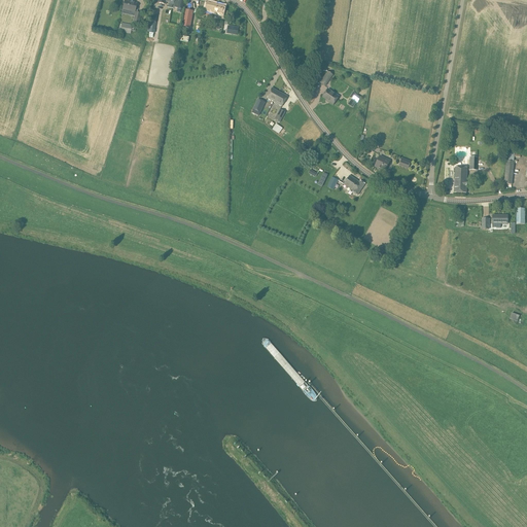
[(134,12),(137,4),(125,1),(123,9),(132,12),(131,15),(134,16),(133,23),(139,24),(141,13),(135,11),(135,12),(134,12)]
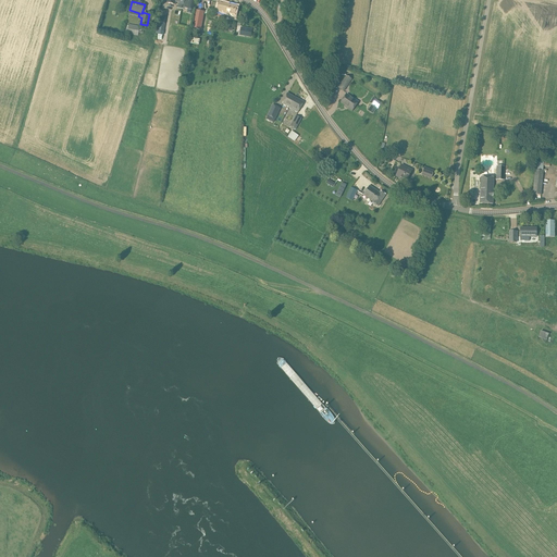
[(220,2),(215,15),(224,19),(226,13),(235,16),(237,7),(220,2)]
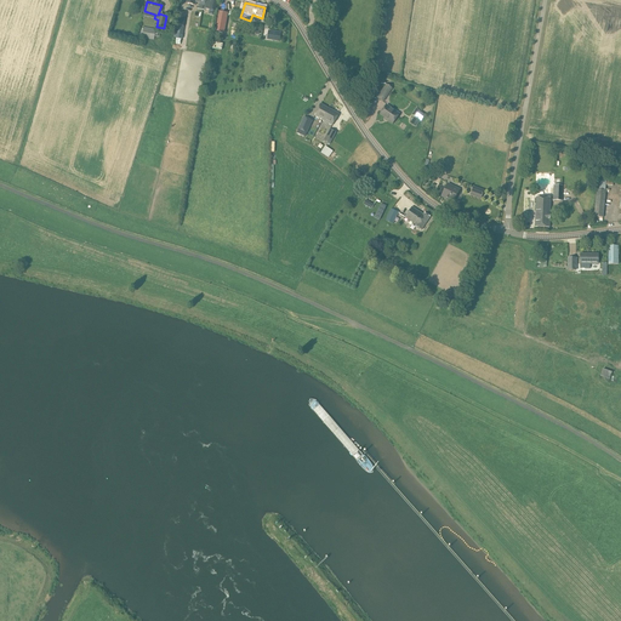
[(215,32),(224,33),(228,13),(218,11),(215,32)]
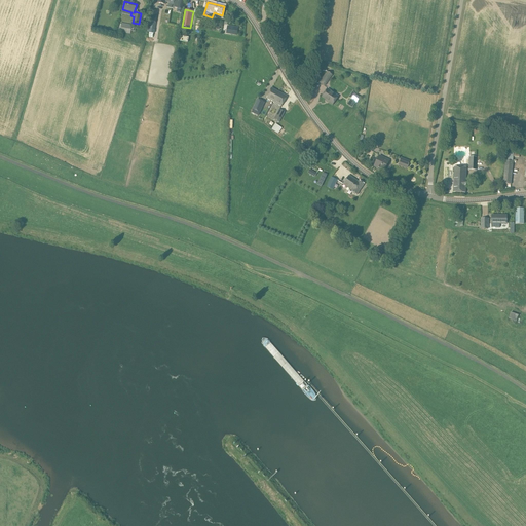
[(156,23),(158,11),(151,10),(149,22),(156,23)]
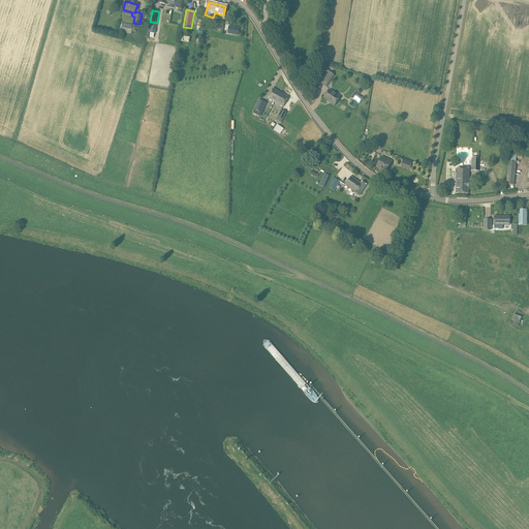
[(132,25),(123,23),(121,32),(131,34),(131,31),(135,32),(136,28),(132,27),(132,25)]
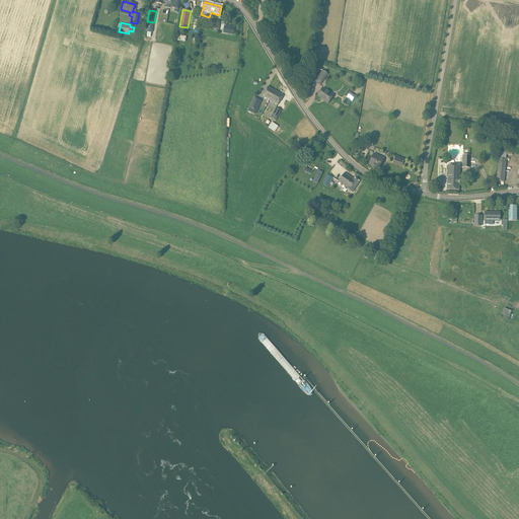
[(233,34),(235,27),(225,25),(223,32),(233,34)]
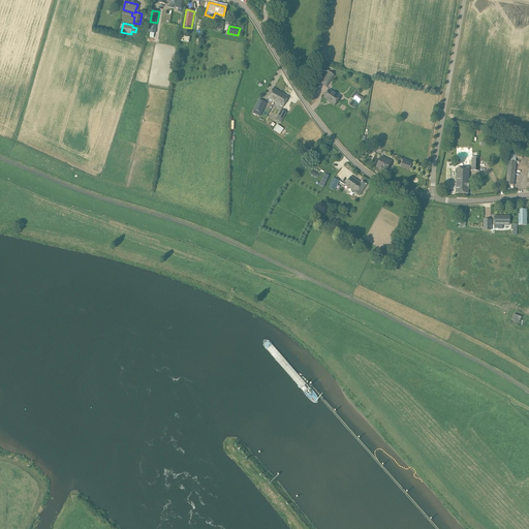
[(321,84),(327,87),(335,75),(329,71),(321,84)]
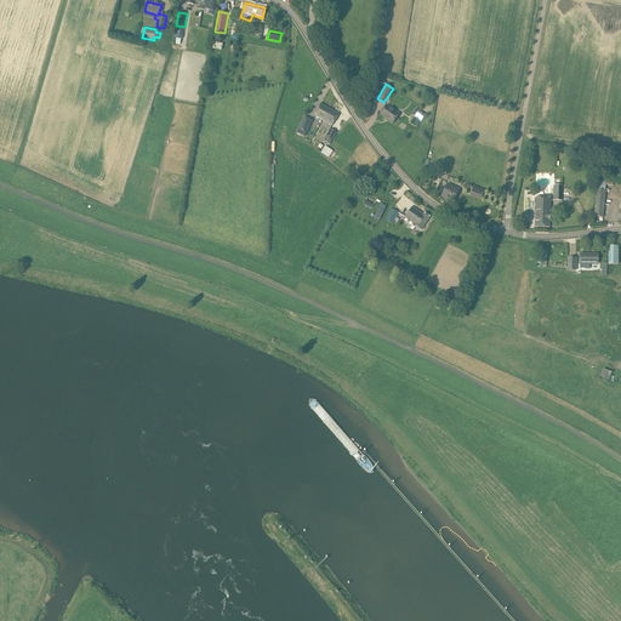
[(323,120),(329,108),(322,104),(314,115),(323,120)]
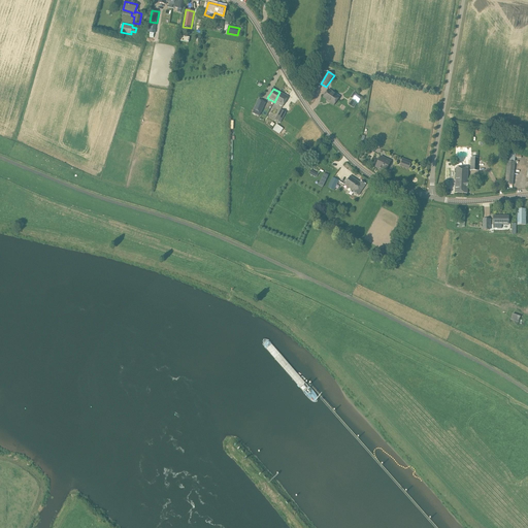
[(329,89),(323,98),(327,100),(326,101),(333,106),(339,97),(329,89)]
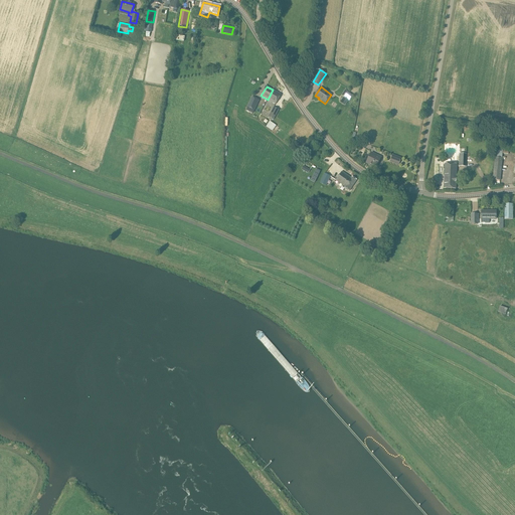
[(273,90),(268,100),(267,100),(276,105),(281,95),(273,90)]
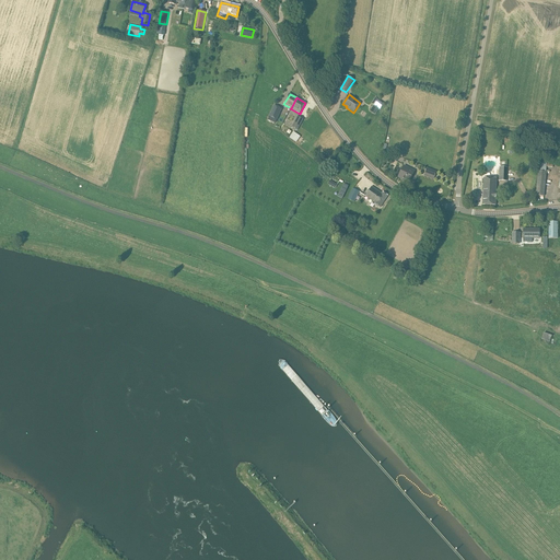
[(374,105),(370,111),(375,115),(380,108),(374,105)]
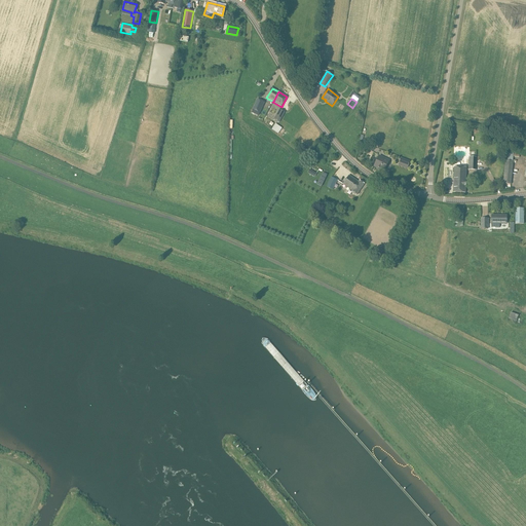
[(264,103),(258,100),(252,113),(258,116),(264,103)]
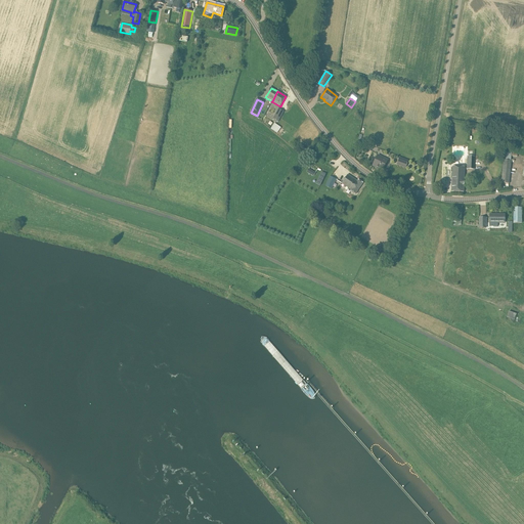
[(284,112),(278,108),(273,119),(278,122),(284,112)]
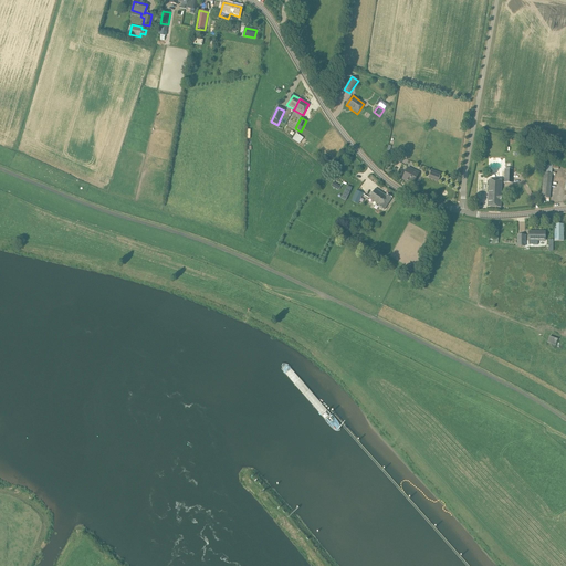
[(297,134),(293,139),(300,145),(304,138),(297,134)]
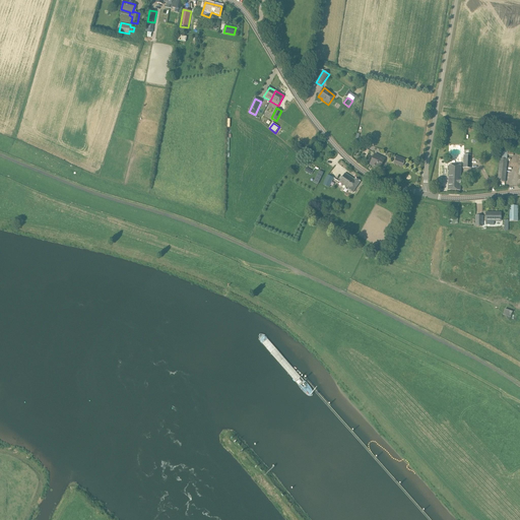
[(375,153),(370,165),(380,170),(385,158),(375,153)]
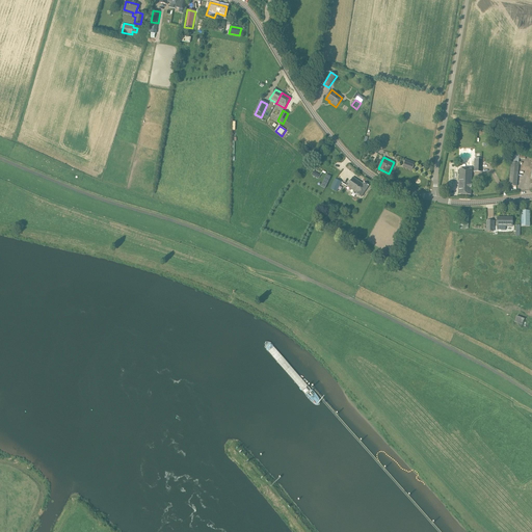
[(415,163),(405,160),(403,167),(413,170),(415,163)]
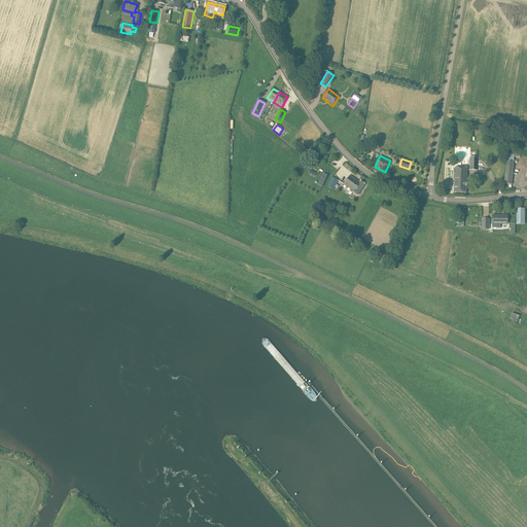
[(512,185),(514,162),(506,161),(504,184),(512,185)]
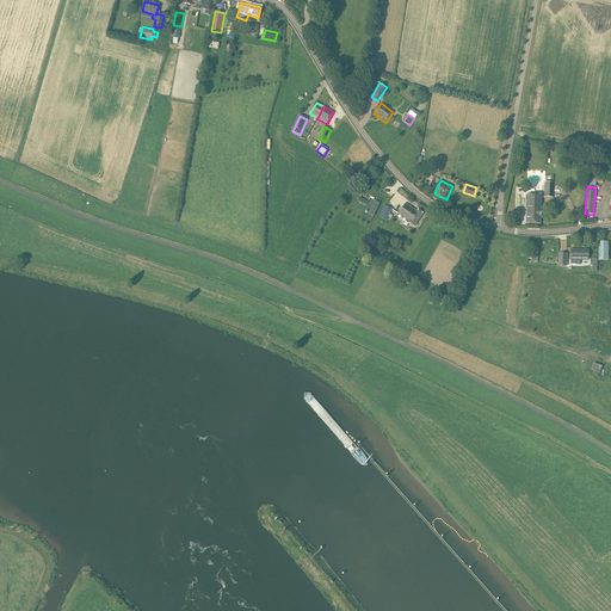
[(528,195),(526,223),(541,224),(542,195),(528,195)]
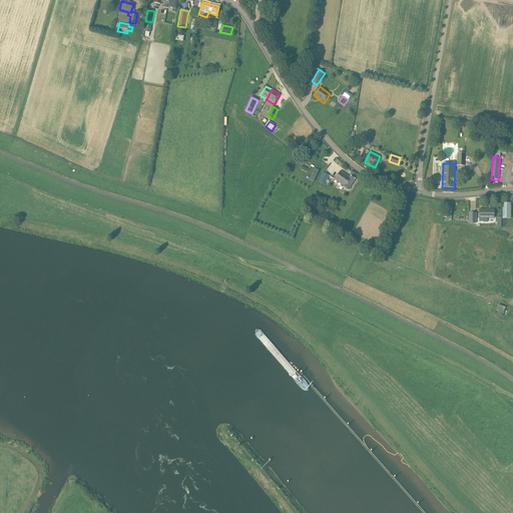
[(315,169),(310,180),(314,182),(320,171),(315,169)]
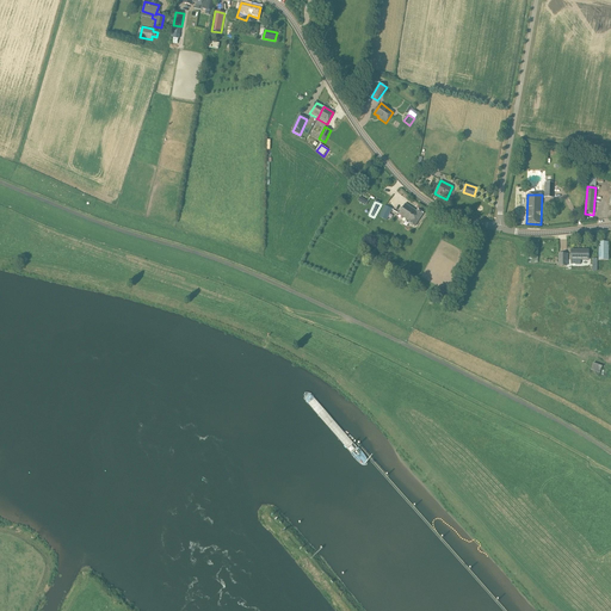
[(415,227),(424,214),(418,210),(417,211),(406,204),(400,214),(411,221),(409,223),(415,227)]
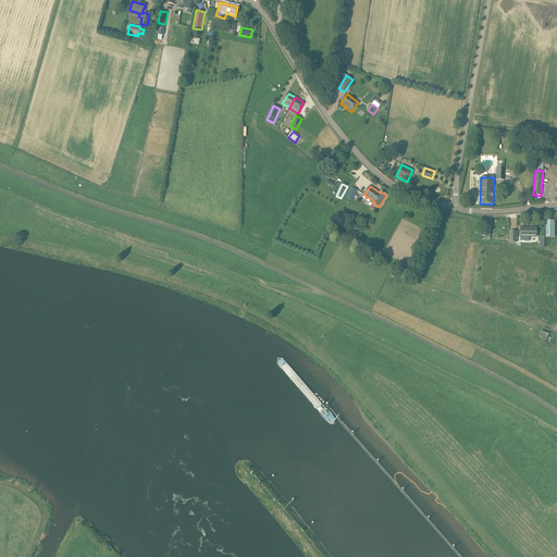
[(354,199),(358,190),(351,188),(347,196),(354,199)]
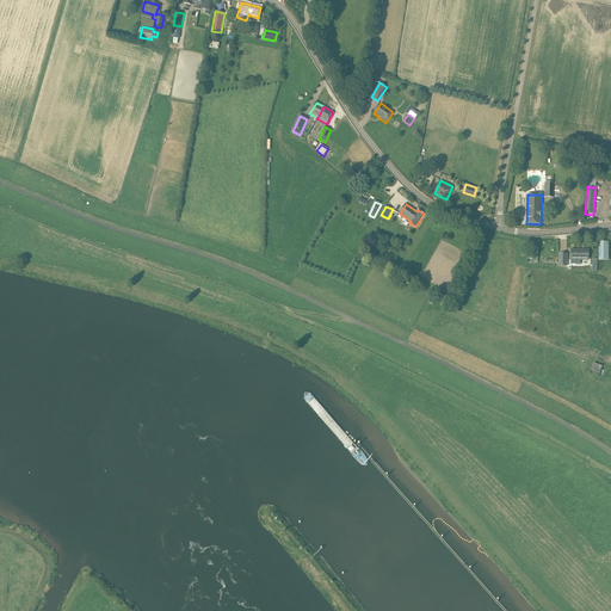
[(609,242),(599,242),(599,260),(609,260),(609,242)]
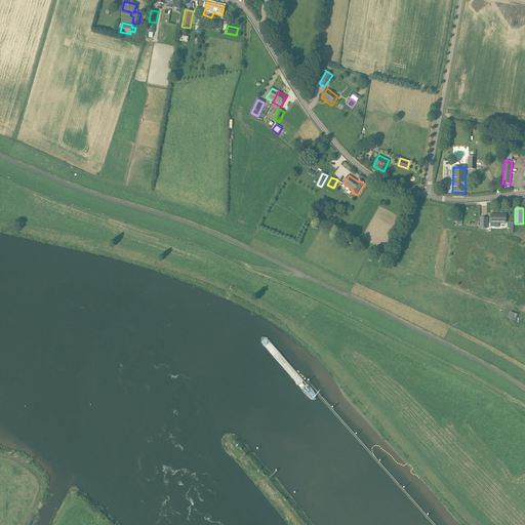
[(506,214),(491,214),(491,223),(498,223),(498,228),(503,228),(503,223),(506,224),(506,214)]
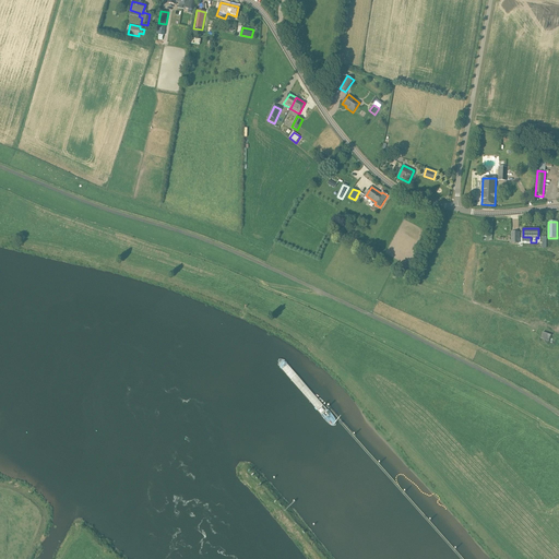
[(405,277),(409,269),(401,264),(399,270),(401,271),(400,273),(403,274),(402,275),(405,277)]
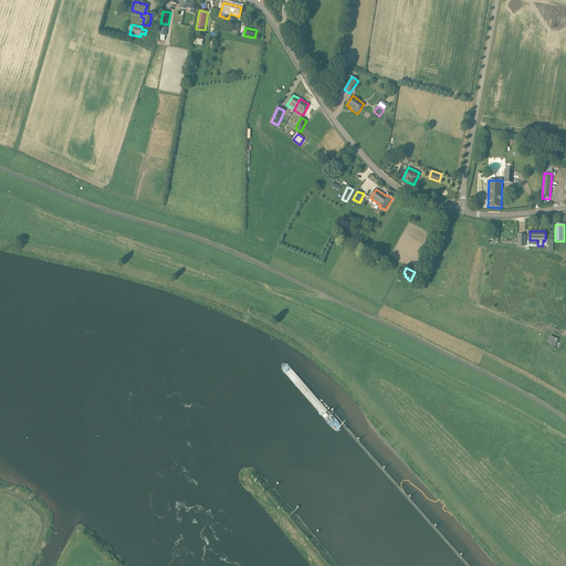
[(546,343),(555,346),(557,339),(549,336),(546,343)]
